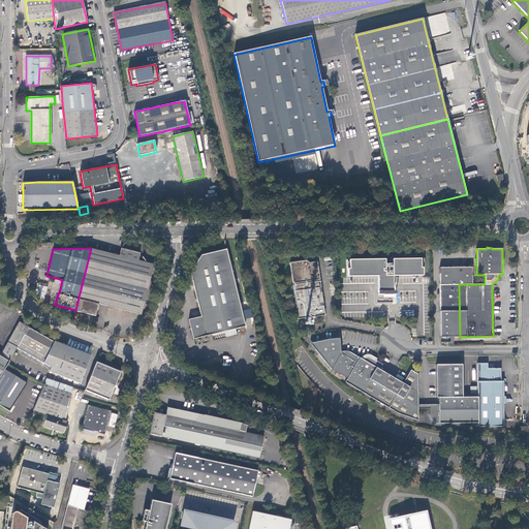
[(119,255),(91,248),(75,310),(95,315),(98,304),(141,314),(153,265),(137,260),(139,253),(121,248),(119,255)]
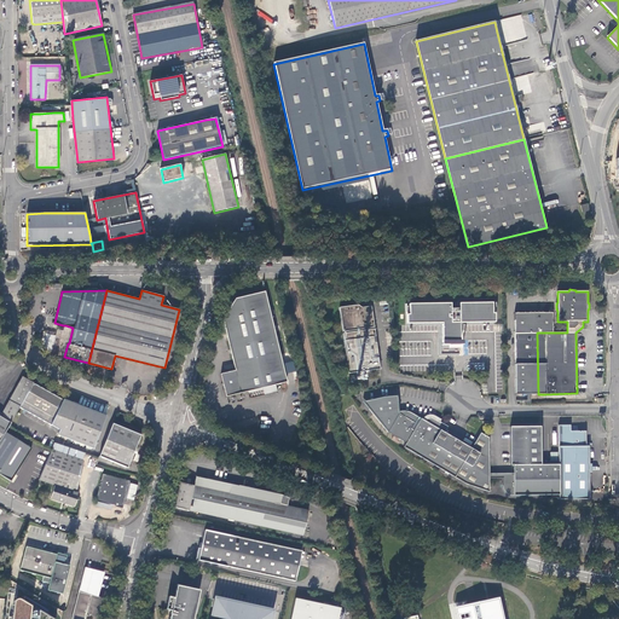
[(275,383),(281,382),(277,366),(283,365),(264,291),(235,298),(223,318),(229,340),(236,369),(220,372),(223,382),(226,395),(247,391),(275,383)]
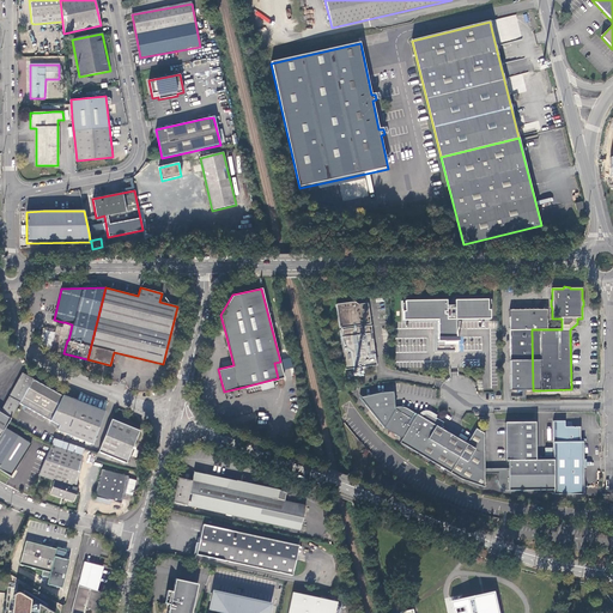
[(445,301),(404,301),(404,311),(401,311),(401,321),(436,320),(436,341),(454,341),(454,320),(459,320),(489,320),(489,311),(486,311),(486,301),(454,301),(454,307),(445,307),(445,301)]
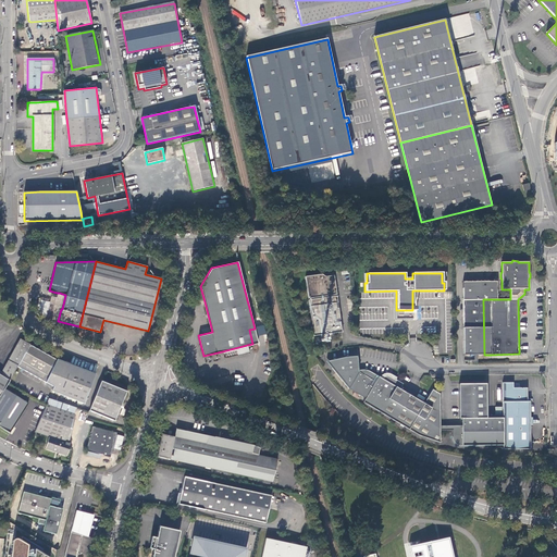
[(321,274),(305,276),(307,298),(308,298),(308,299),(312,335),(341,332),(336,296),(335,296),(334,295),(335,295),(333,275),(324,276),(321,274)]
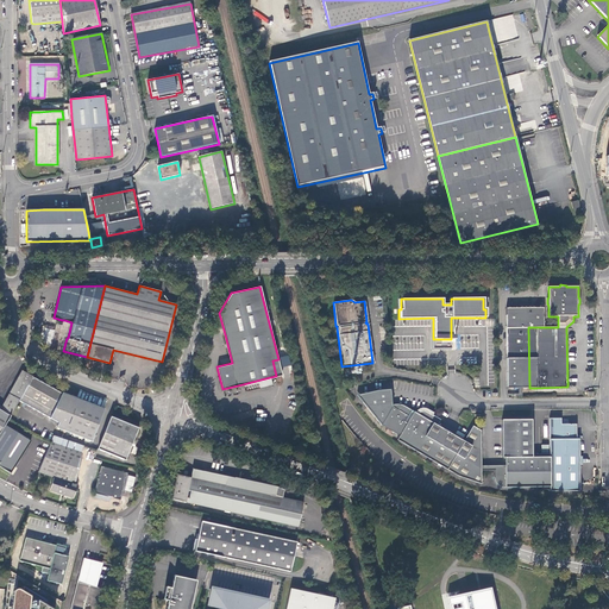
[(529,388),(528,327),(550,327),(550,316),(548,316),(548,308),(507,308),(507,327),(507,358),(506,388),(529,388)]
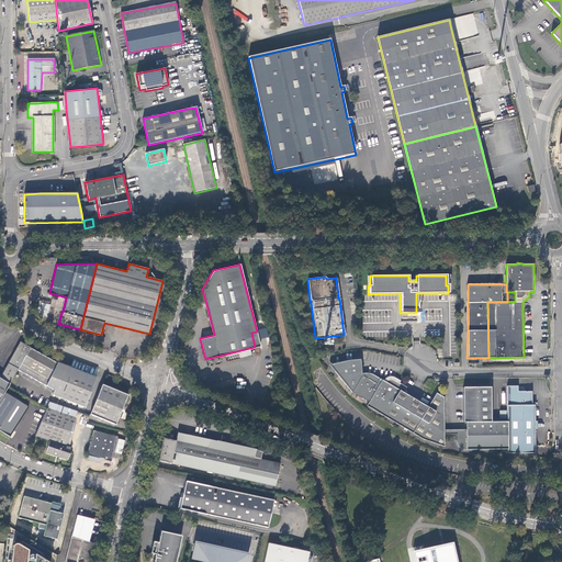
[(49,316),(51,304),(41,303),(40,315),(49,316)]
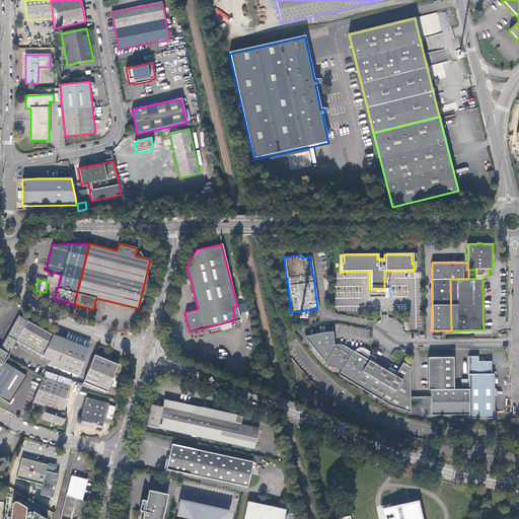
[(246,303),(238,304),(240,312),(247,311),(246,303)]
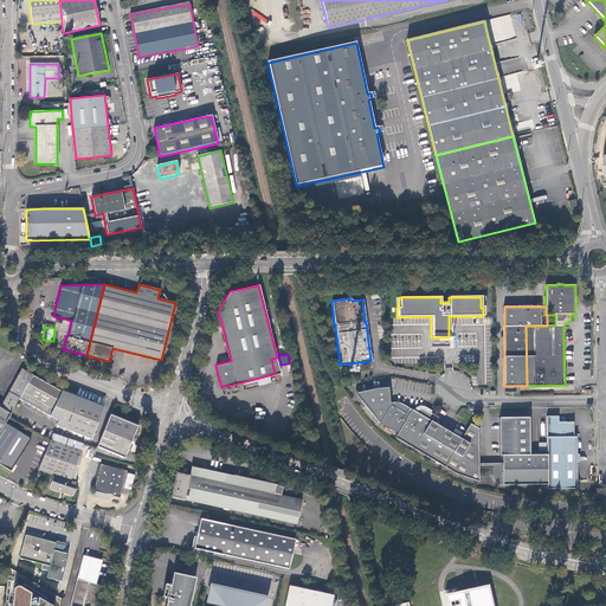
[(32,375),(32,374),(23,369),(1,408),(0,407),(0,431),(5,423),(8,417),(19,399),(23,392),(32,375)]
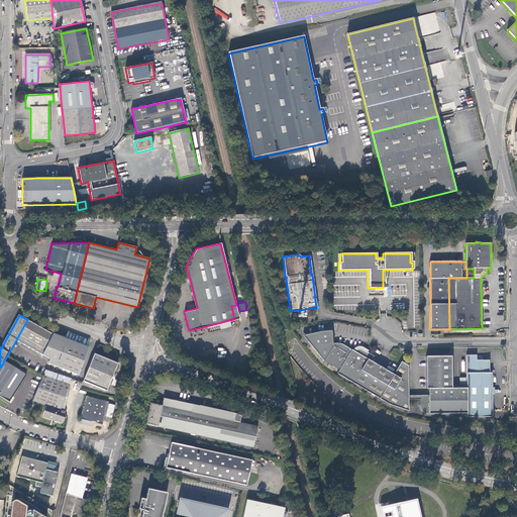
[(27,320),(19,334),(45,348),(53,333),(27,320)]
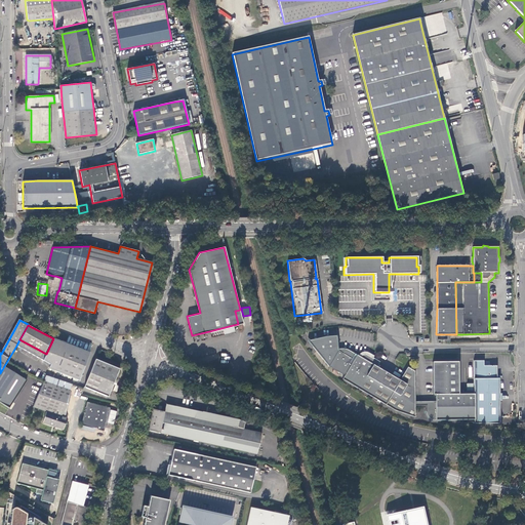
[(325,336),(307,340),(317,353),(318,352),(337,349),(336,335),(325,336)]
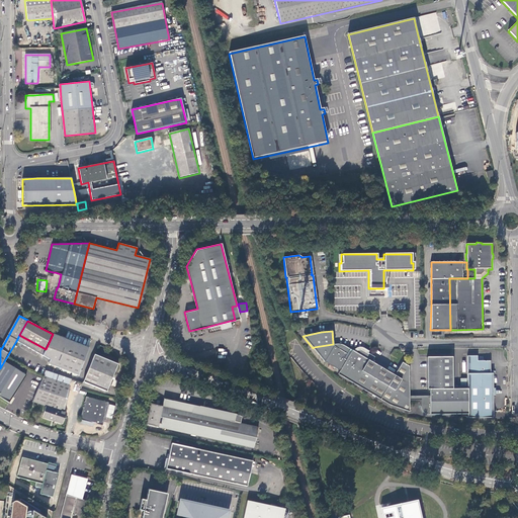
[(46,349),(42,354),(51,358),(60,336),(54,333),(53,334),(46,349)]
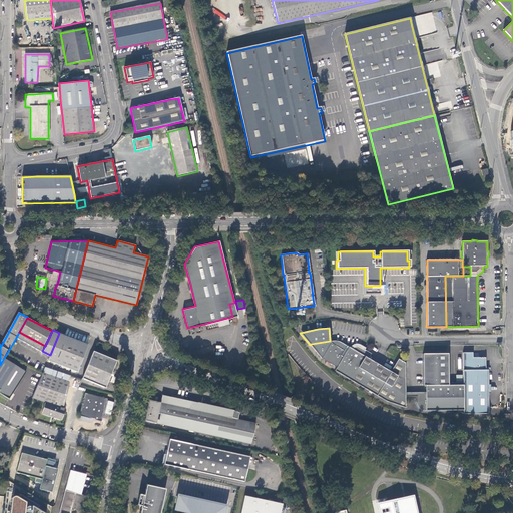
[(19,332),(16,338),(41,352),(42,351),(45,346),(19,332)]
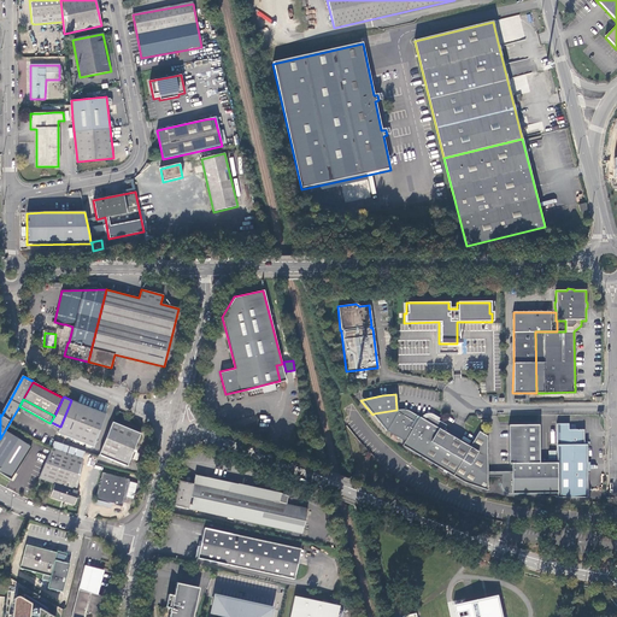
[(60,427),(58,433),(93,447),(105,415),(71,400),(60,427)]
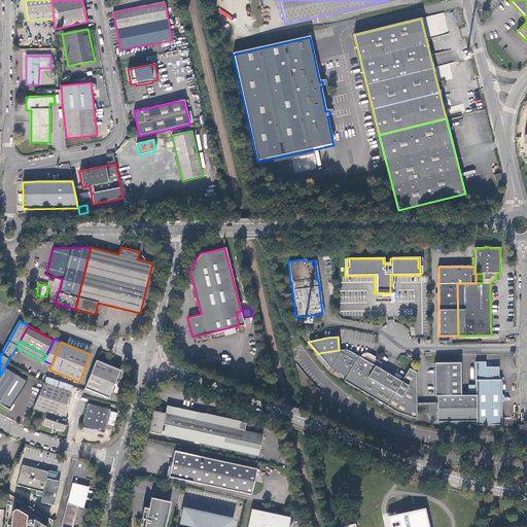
[(343,380),(387,407),(401,382),(400,382),(378,367),(381,363),(375,359),(369,356),(369,355),(367,355),(366,355),(365,355),(364,355),(363,355),(362,356),(361,357),(361,358),(357,356),(350,351),(346,350),(343,350),(339,350),(319,353),(318,354),(329,367),(345,377),(343,380)]
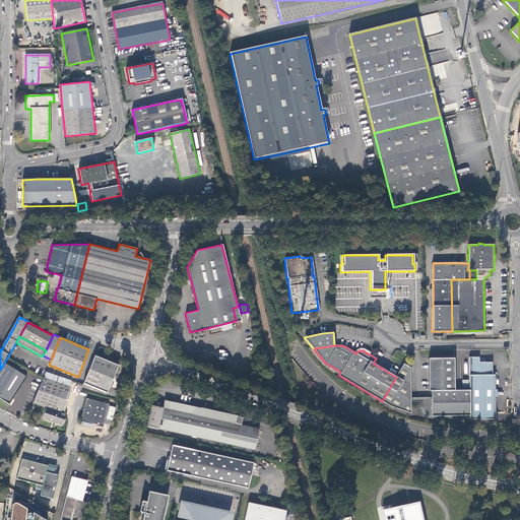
[(94,355),(83,383),(107,393),(118,366),(94,355)]
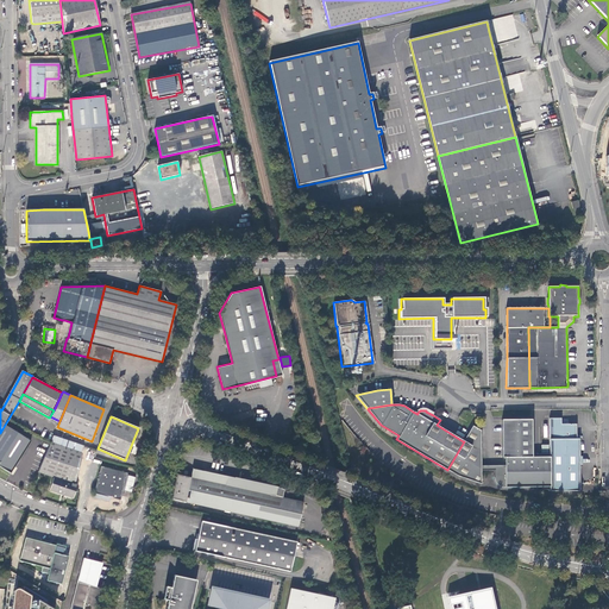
[(576,425),(569,425),(562,425),(562,422),(562,419),(550,419),(550,458),(532,457),(532,420),(502,420),(502,457),(506,457),(506,465),(506,487),(550,487),(550,491),(581,491),(579,465),(579,457),(579,439),(577,439),(576,425)]
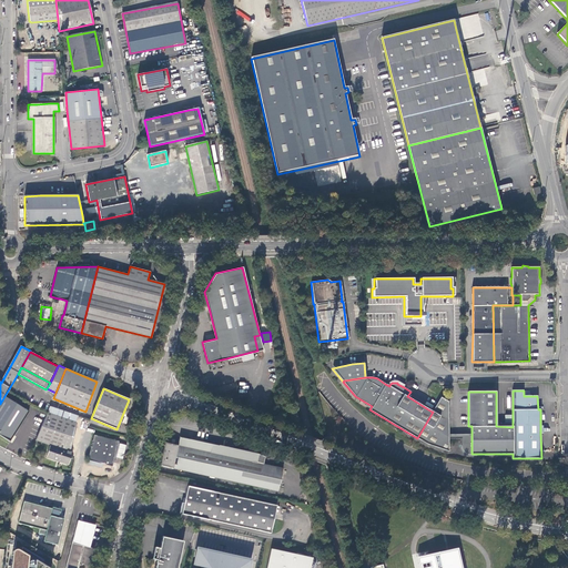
[(29,412),(4,396),(0,404),(0,435),(10,442),(12,438),(29,412)]
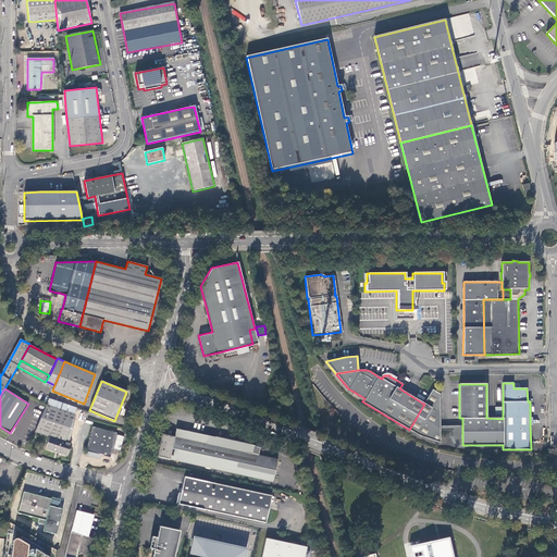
[(424,404),(409,430),(419,435),(440,443),(440,430),(440,425),(440,418),(440,394),(432,390),(423,404),(424,404)]
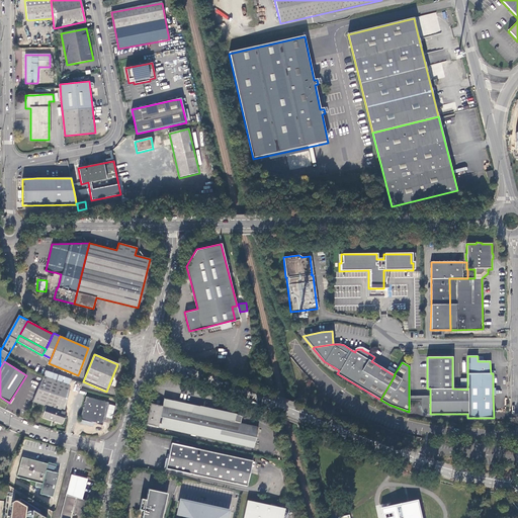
[(44,376),(32,402),(46,407),(42,417),(62,424),(66,414),(63,413),(71,379),(46,370),(44,376)]
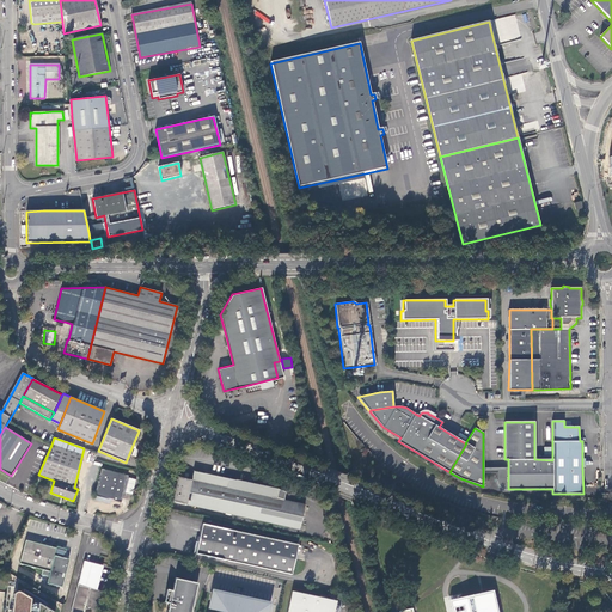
[(508,467),(483,467),(483,472),(497,472),(497,481),(497,482),(499,483),(499,484),(500,485),(501,487),(502,488),(503,489),(505,489),(506,489),(508,489),(508,467)]
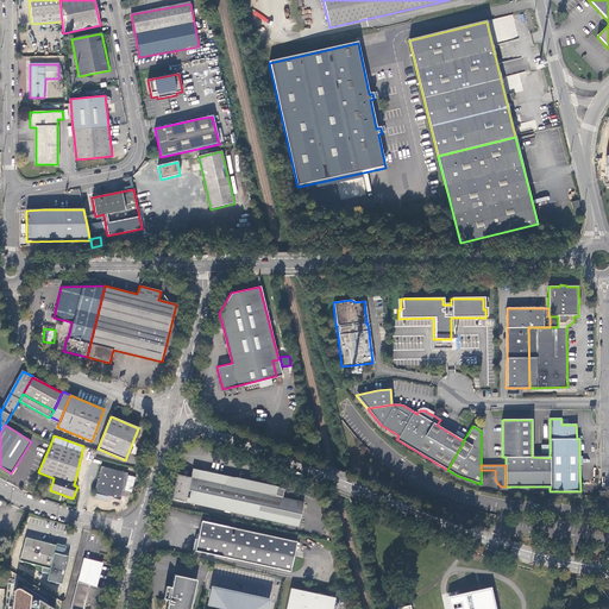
[(93,497),(108,502),(110,497),(119,500),(126,473),(101,466),(93,497)]
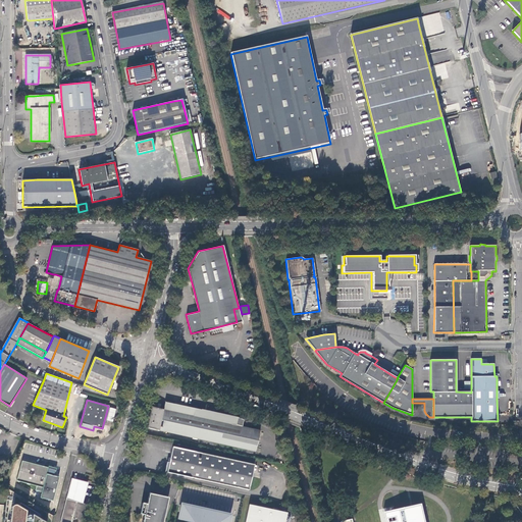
[(256,452),(261,430),(243,426),(244,419),(202,410),(174,404),(172,411),(152,407),(150,414),(147,428),(256,452)]
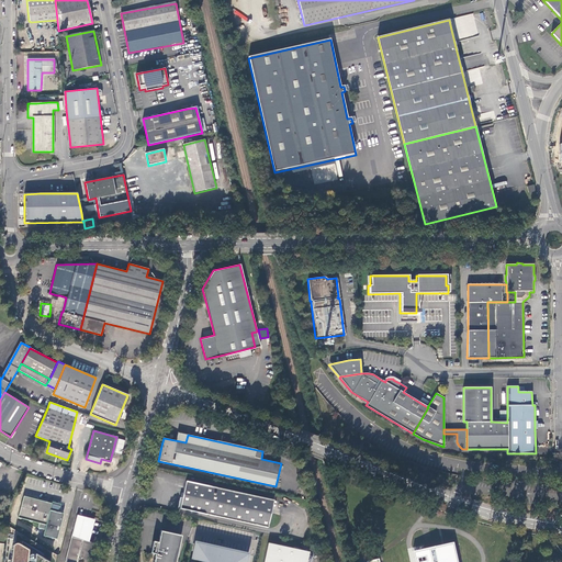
[(179,508),(268,527),(274,499),(186,481),(182,493),(179,508)]
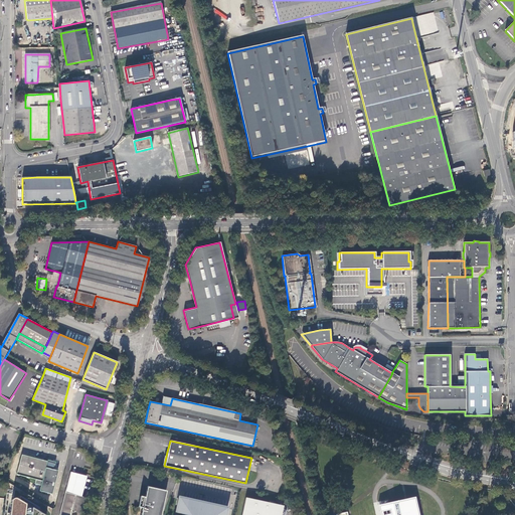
[(51,494),(53,488),(57,471),(54,470),(45,468),(47,462),(22,455),(17,474),(36,480),(35,484),(41,485),(39,491),(51,494)]
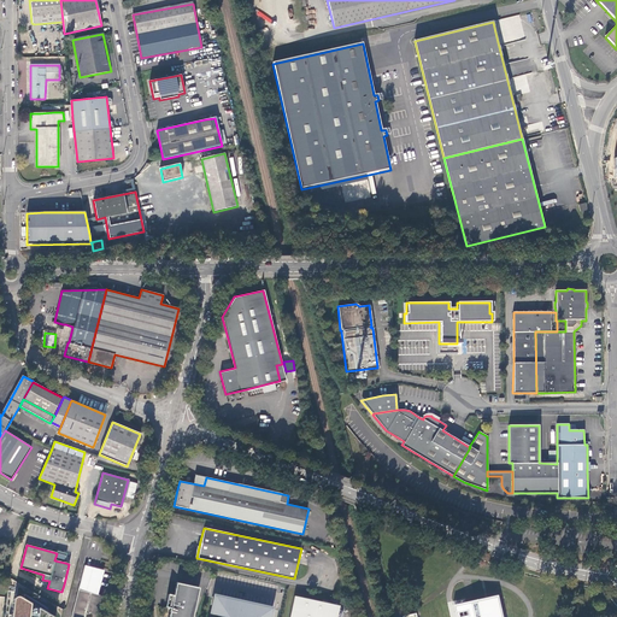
[(57,553),(54,560),(65,563),(66,554),(57,552),(57,553)]
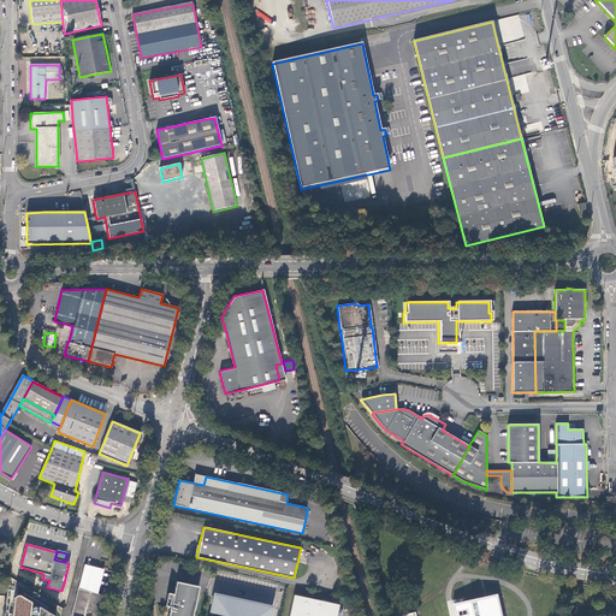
[(71,615),(96,615),(102,594),(98,593),(104,569),(99,568),(84,564),(71,615)]
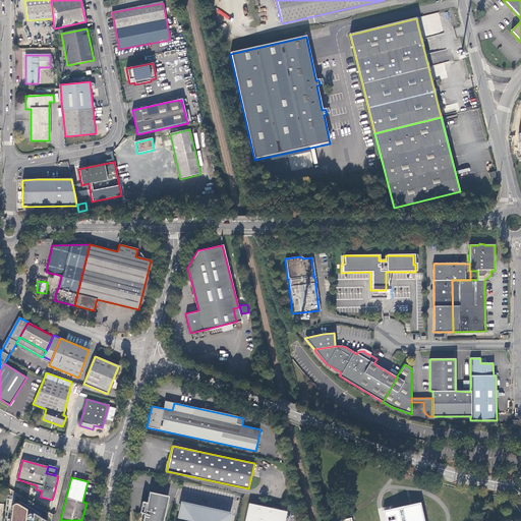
[(141,520),(162,520),(168,497),(149,493),(147,503),(140,502),(138,513),(143,514),(141,520)]
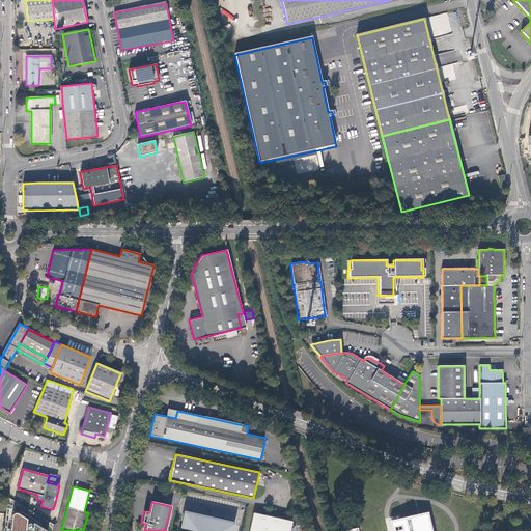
[(231,530),(233,524),(185,512),(180,528),(194,530),(231,530)]
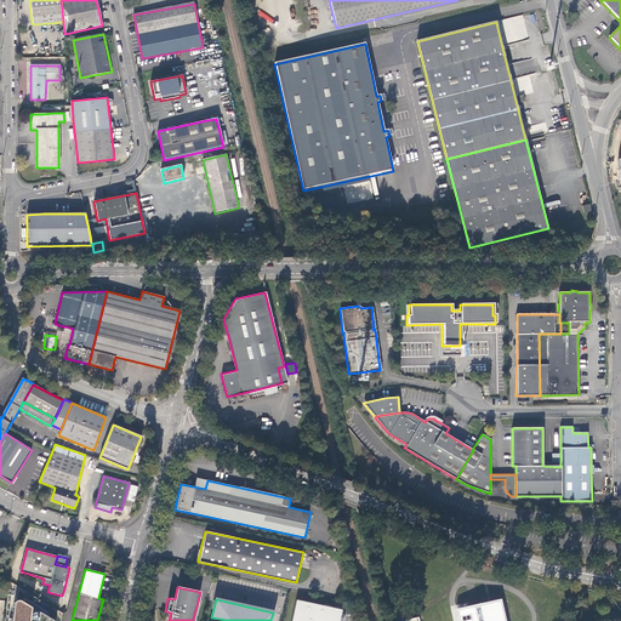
[(291,620),(339,620),(342,610),(297,600),(291,620)]
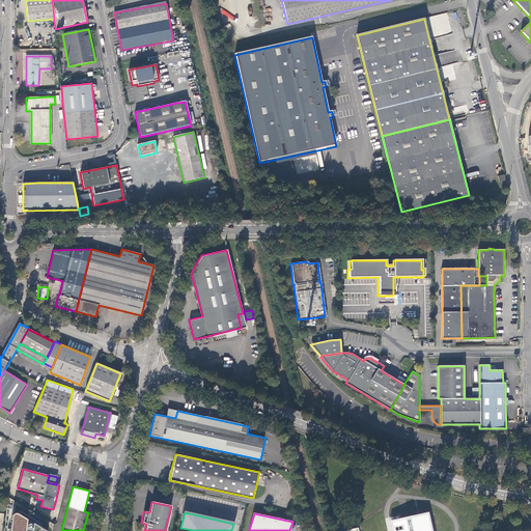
[(434,530),(430,513),(390,521),(391,530),(434,530)]
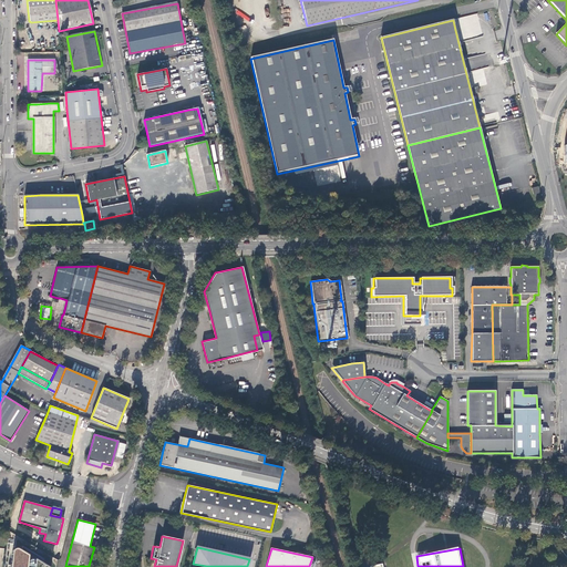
[(13,552),(12,553),(10,566),(48,566),(19,549),(17,549),(14,549),(13,552)]
